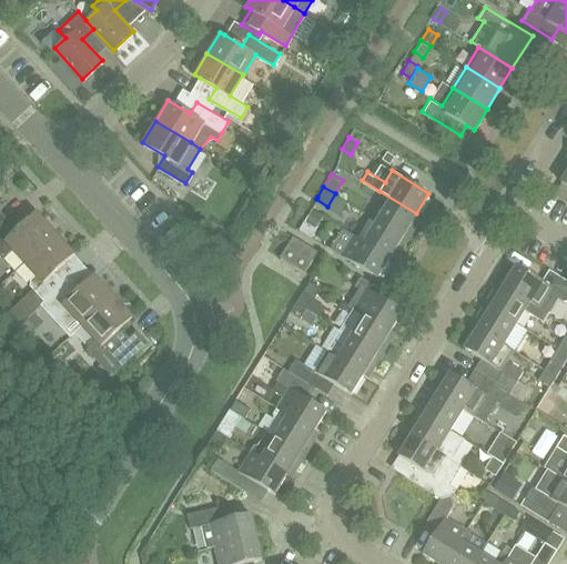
[(390,198),(376,219),(407,237),(416,222),(412,220),(416,213),(380,191),(390,198)]
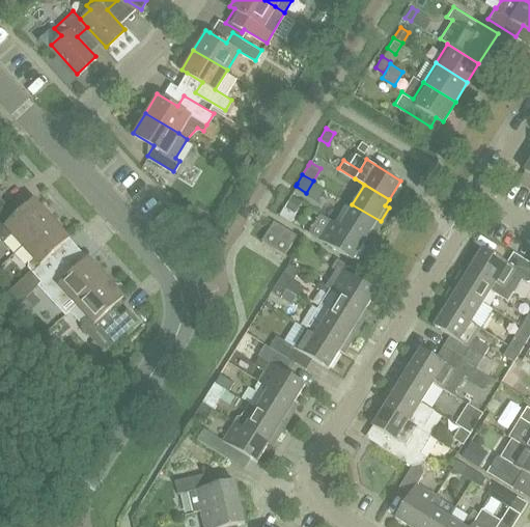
[(0,236),(6,236),(11,231),(23,243),(51,217),(33,197),(16,213),(4,223),(0,218),(0,210),(7,203),(0,195),(0,236)]
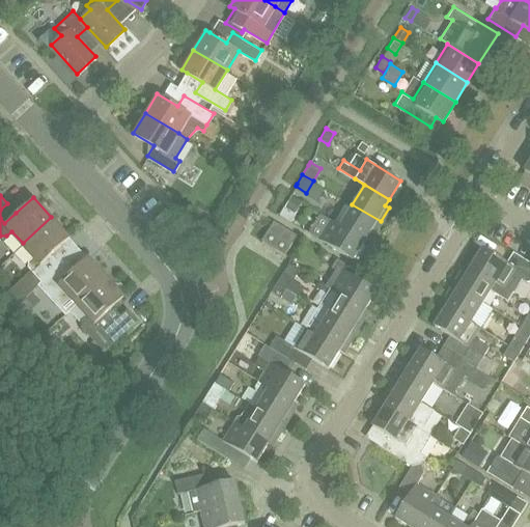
[(352,204),(340,224),(330,218),(330,219),(364,240),(368,233),(372,236),(381,221),(352,204)]
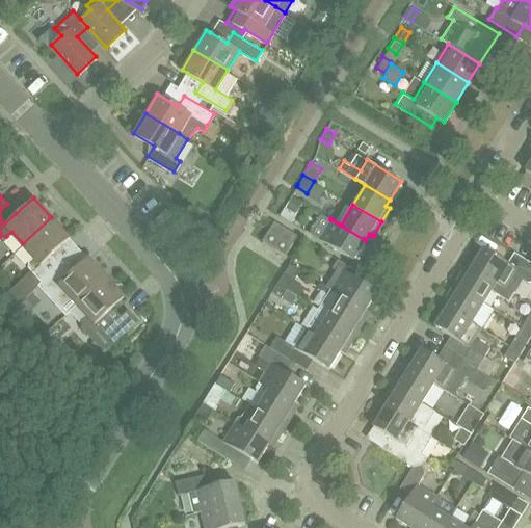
[(285,206),(280,213),(291,220),(296,212),(285,206)]
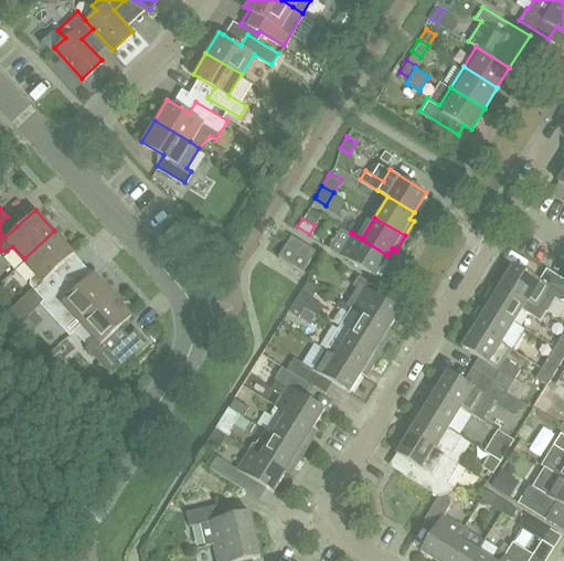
[(74,252),(54,231),(24,258),(35,272),(30,276),(30,283),(34,287),(36,290),(44,298),(53,289),(64,279),(54,270),(74,252)]
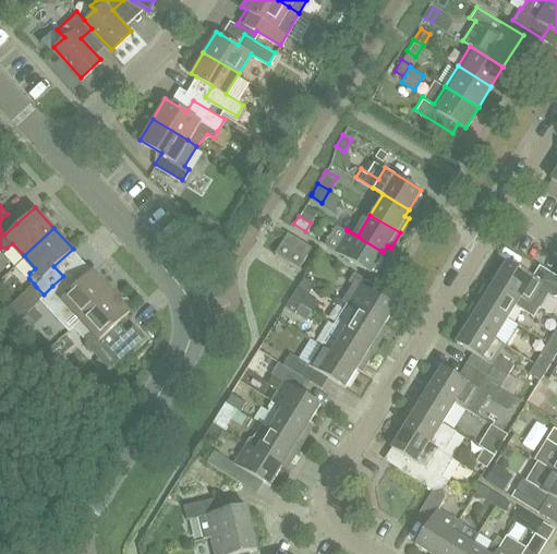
[(312,245),(287,230),(275,251),(299,266),(312,245)]
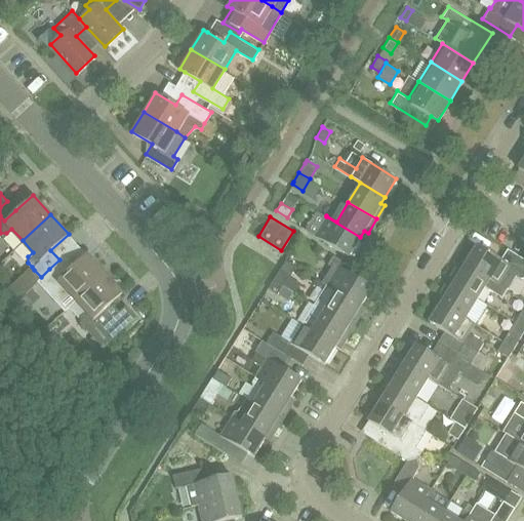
[(360,237),(326,216),(315,235),(349,255),(360,237)]
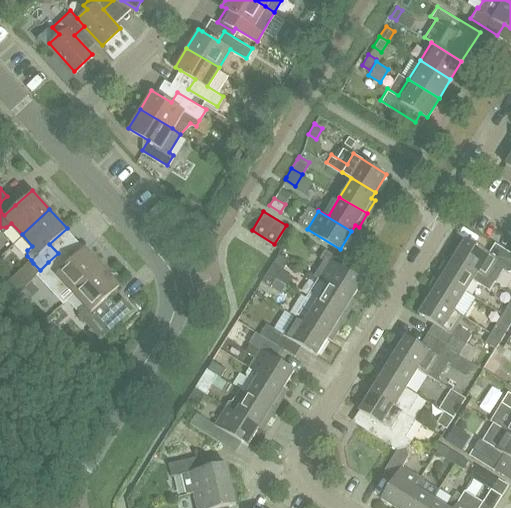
[(465,237),(454,255),(486,275),(494,280),(496,276),(496,272),(491,268),(497,258),(510,266),(510,251),(494,241),(488,251),(465,237)]
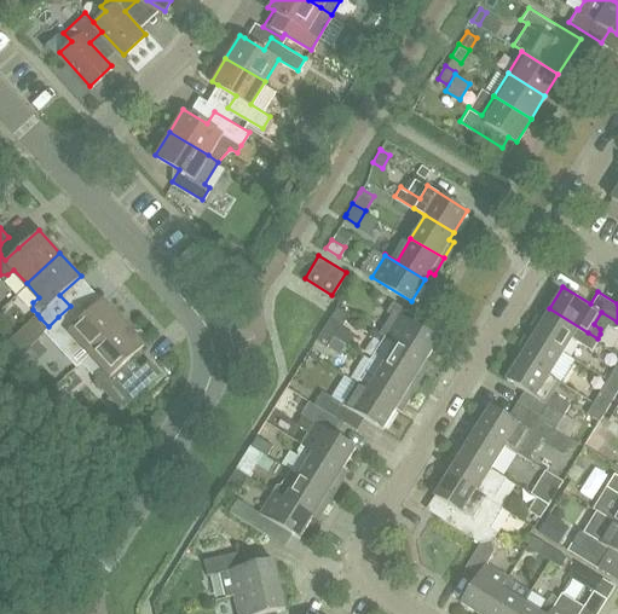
[(70,306),(58,317),(48,326),(44,330),(75,365),(90,352),(122,322),(102,299),(80,318),(70,306)]
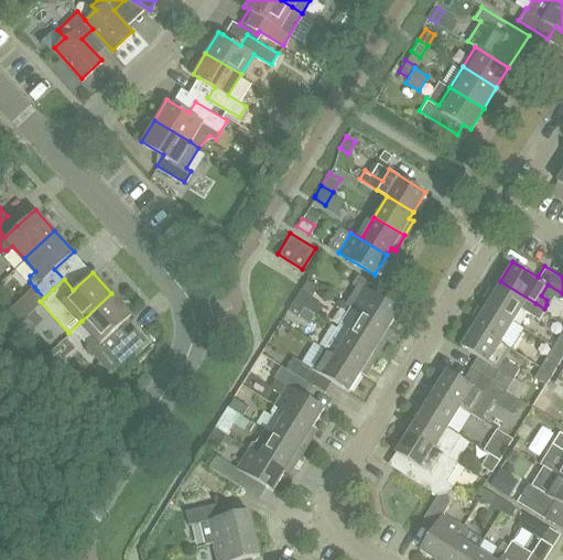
[(372,290),(377,284),(357,272),(352,282),(356,284),(346,301),(352,304),(387,326),(399,307),(372,290)]
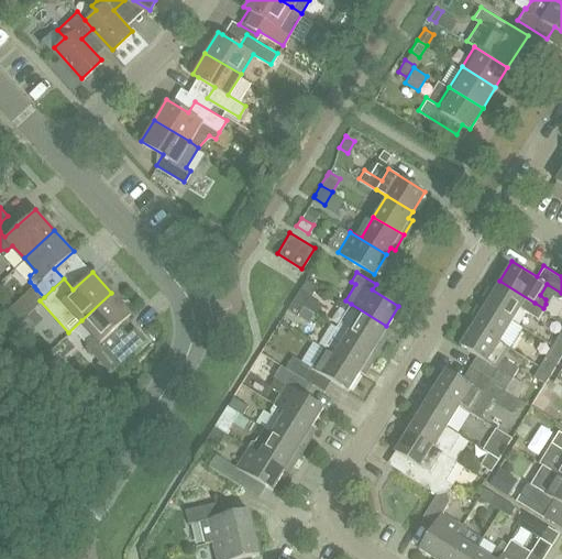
[(543,308),(535,303),(499,281),(495,287),(491,285),(482,299),(511,318),(519,306),(538,317),(543,308)]
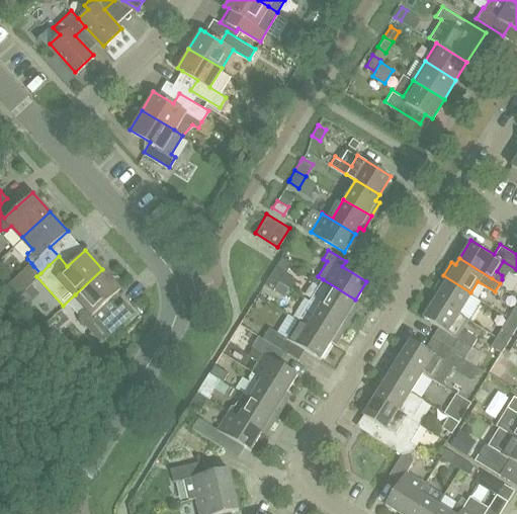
[(268,275),(277,280),(282,271),(274,266),(268,275)]
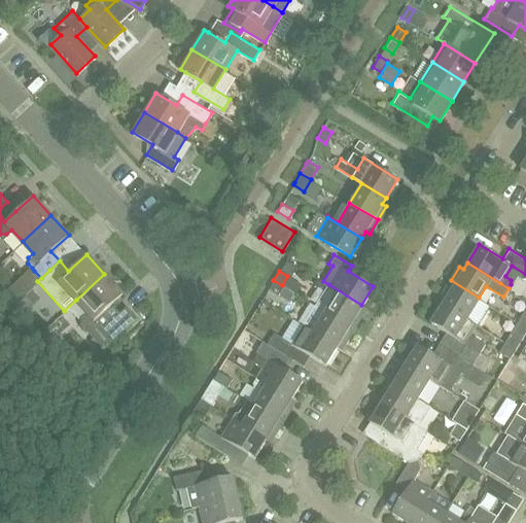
[(104,309),(121,292),(104,274),(76,300),(86,312),(81,316),(81,322),(103,346),(136,315),(126,304),(111,317),(104,309)]
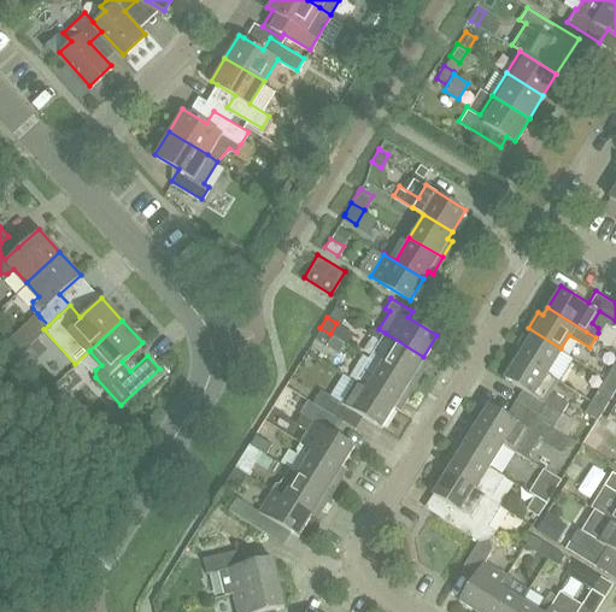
[(330,334),(320,328),(314,339),(323,345),(330,334)]
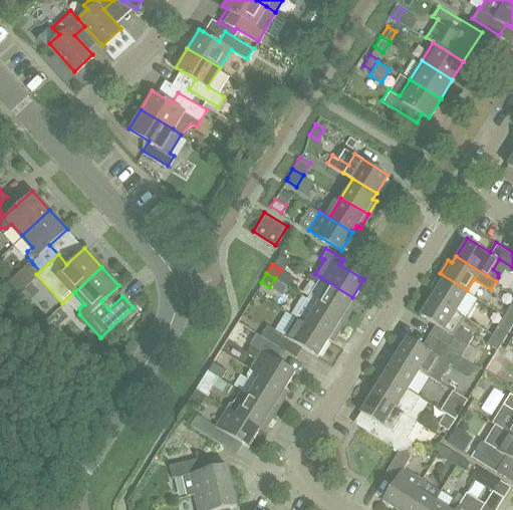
[(432,295),(455,310),(467,290),(440,273),(431,287),(435,289),(432,295)]
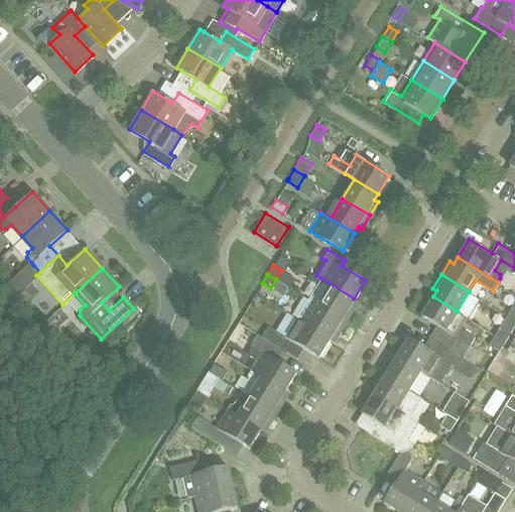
[(322,278),(309,298),(347,320),(355,307),(351,304),(354,298),(322,278)]
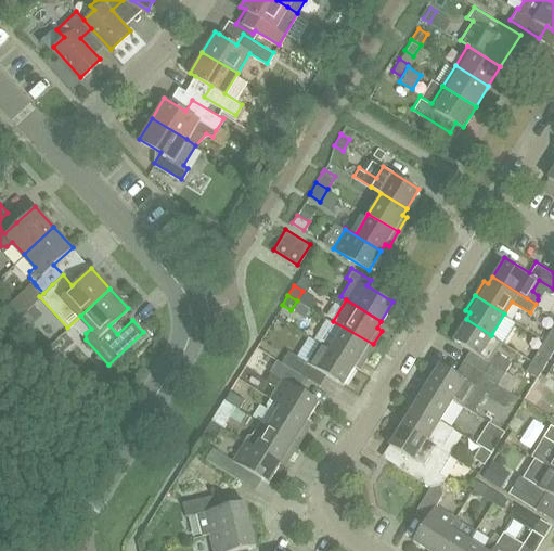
[(23,334),(34,324),(25,315),(14,324),(23,334)]
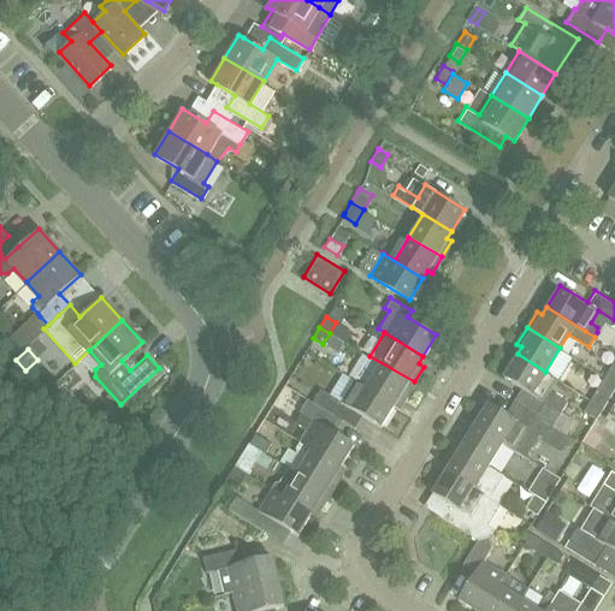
[(531,393),(524,405),(553,423),(560,411),(543,401),(556,379),(545,372),(518,354),(503,375),(531,393)]
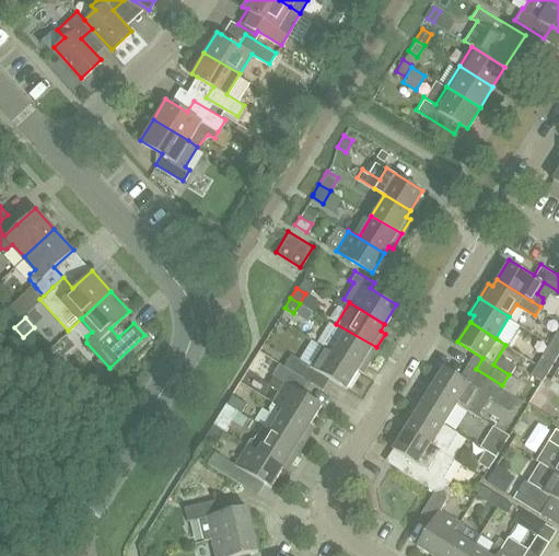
[(376,347),(336,324),(322,345),(358,367),(362,360),(367,363),(376,347)]
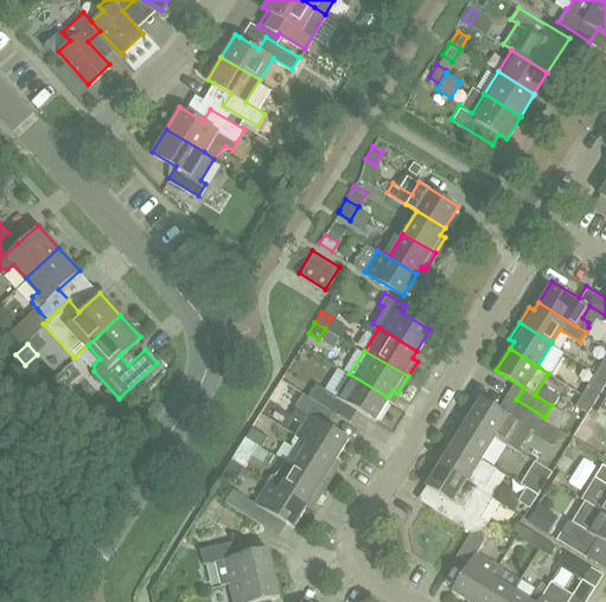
[(592,382),(584,394),(594,401),(605,380),(605,376),(598,371),(592,382)]
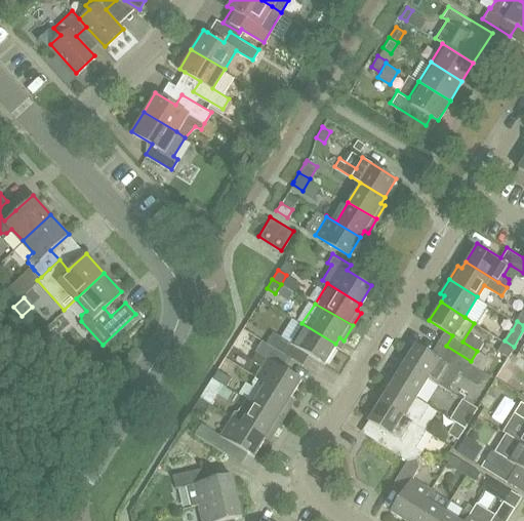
[(324,362),(335,344),(301,323),(291,342),(273,330),(266,341),(291,357),(298,346),(324,362)]
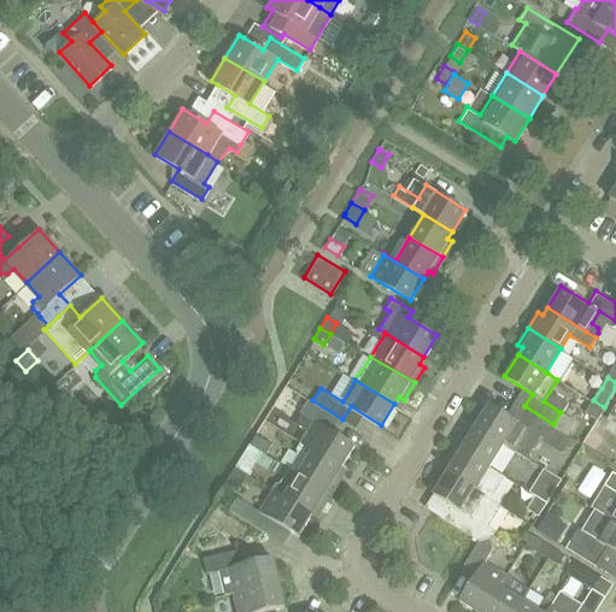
[(301,411),(297,421),(309,429),(301,441),(340,465),(353,443),(335,431),(342,419),(312,400),(308,398),(300,410),(301,411)]
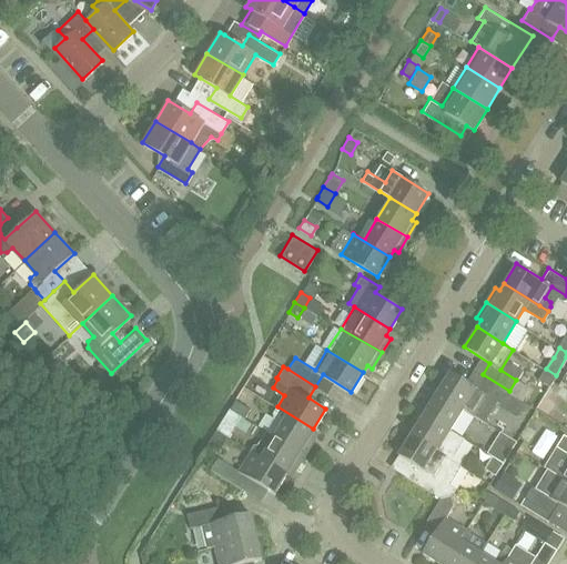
[(549,385),(556,375),(546,369),(539,379),(549,385)]
